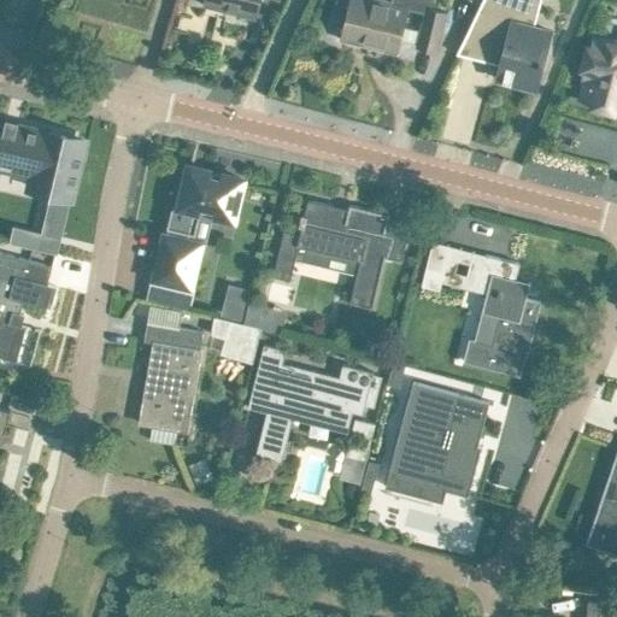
[(205,0),(204,5),(256,17),(259,0),(205,0)]
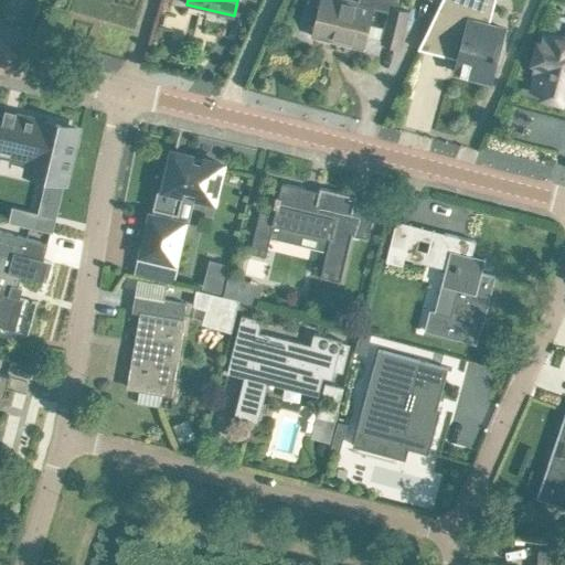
[(320,0),(317,14),(312,35),(363,48),(366,36),(369,24),(373,7),(390,11),(391,6),(394,7),(395,0),(359,0),(359,1),(352,0),(320,0)]
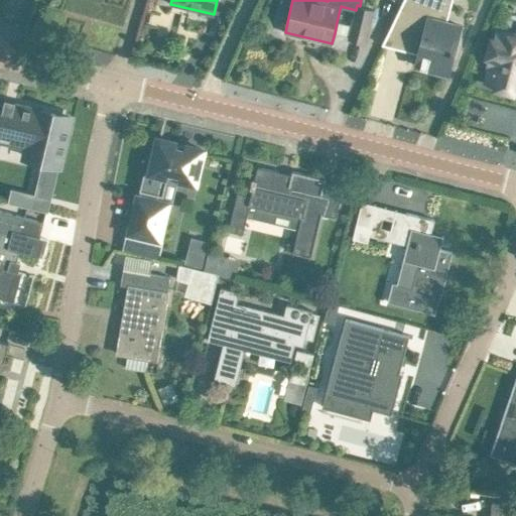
[(446,21),(450,5),(442,0),(403,0),(382,44),(388,45),(404,49),(405,49),(407,49),(408,49),(409,48),(410,47),(411,46),(412,45),(412,44),(412,42),(420,45),(418,53),(416,61),(415,63),(415,66),(416,66),(427,69),(447,74),(454,53),(459,34),(461,25),(448,22),(446,22),(446,21)]
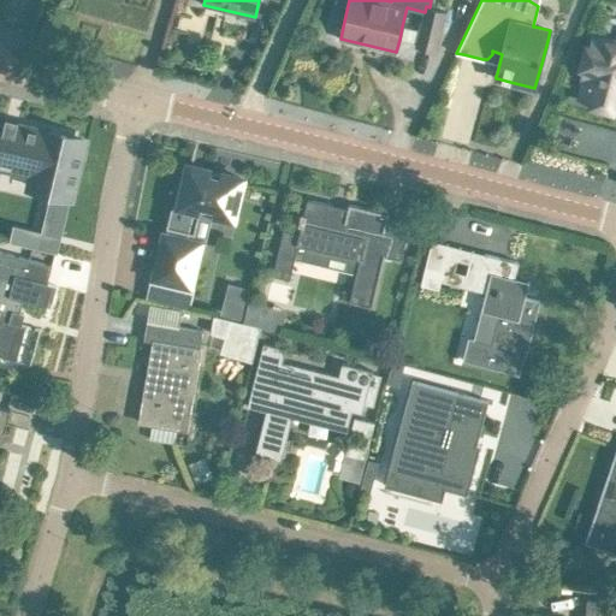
[(416,43),(415,46),(436,52),(446,11),(430,7),(426,6),(425,12),(420,30),(416,43)]
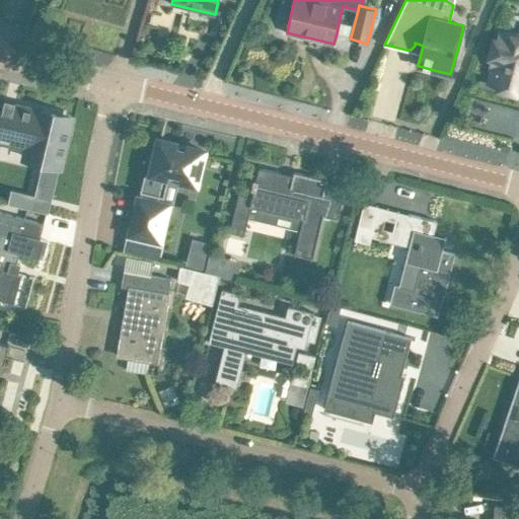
[(518,35),(505,31),(500,30),(497,40),(495,40),(491,56),(493,56),(491,66),(495,67),(490,83),(500,85),(499,87),(515,91),(516,89),(518,90),(518,35)]
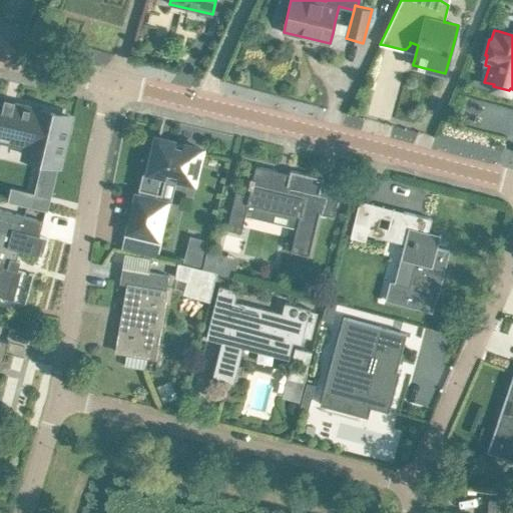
[(60,164),(71,117),(35,109),(14,104),(15,100),(14,100),(13,103),(5,102),(6,98),(5,97),(4,101),(0,100),(0,124),(39,134),(33,157),(42,159),(34,193),(51,197),(59,164),(60,164)]
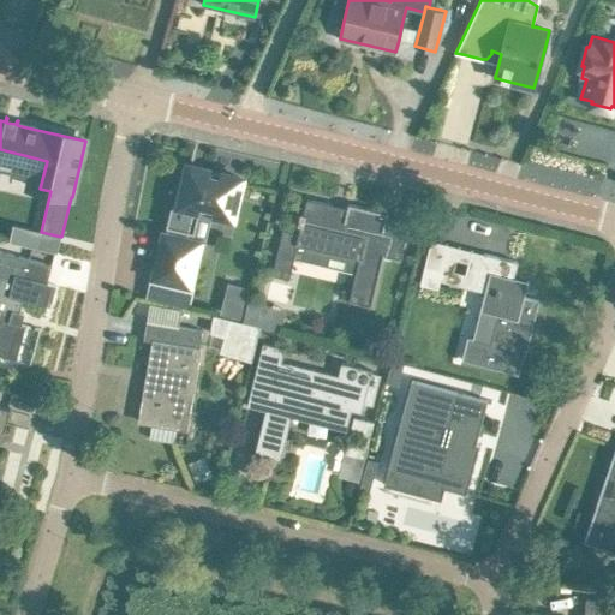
[(242,178),(202,168),(189,166),(184,184),(177,183),(166,227),(167,227),(166,234),(165,234),(155,276),(190,285),(199,243),(190,240),(191,233),(195,233),(199,210),(233,218),(242,178)]
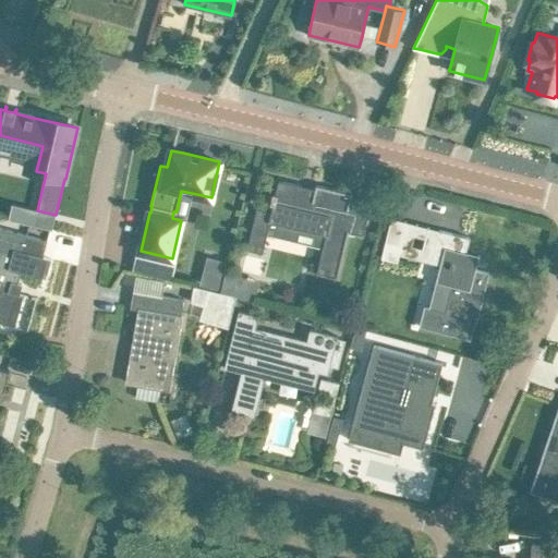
[(267,234),(270,234),(271,233),(268,232),(270,221),(317,232),(314,245),(323,247),(316,273),(337,278),(348,231),(364,235),(372,202),(351,197),(352,193),(316,184),(314,193),(302,190),(303,185),(279,180),(276,193),(274,192),(270,202),(274,203),(271,211),(256,208),(246,250),(263,253),(267,234)]
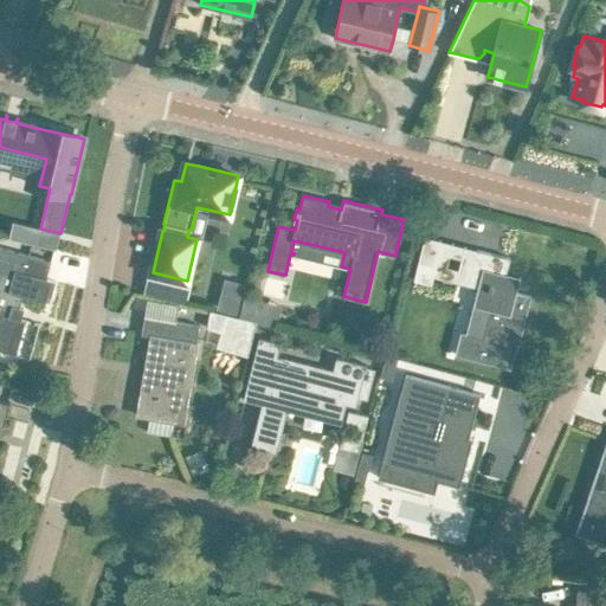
[(442,245),(424,240),(414,279),(432,284),(433,276),(442,245)]
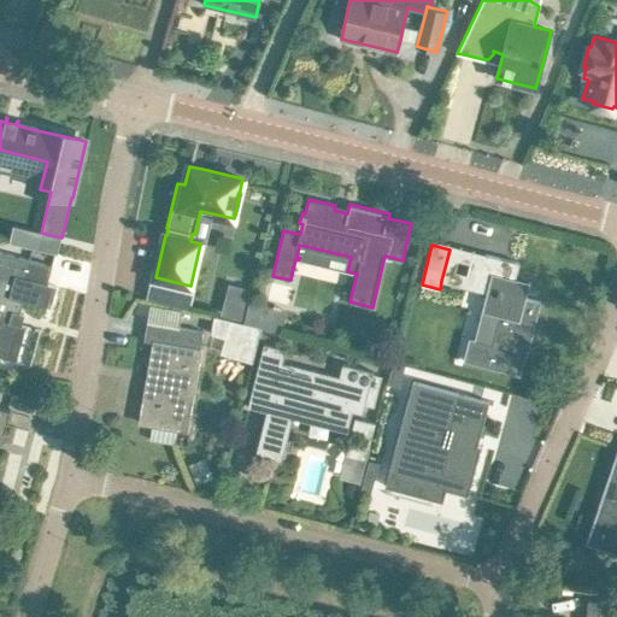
[(52,301),(56,287),(57,287),(57,286),(47,283),(52,265),(0,251),(0,350),(4,351),(6,346),(12,323),(21,325),(24,315),(19,312),(23,300),(47,307),(48,300),(52,301)]
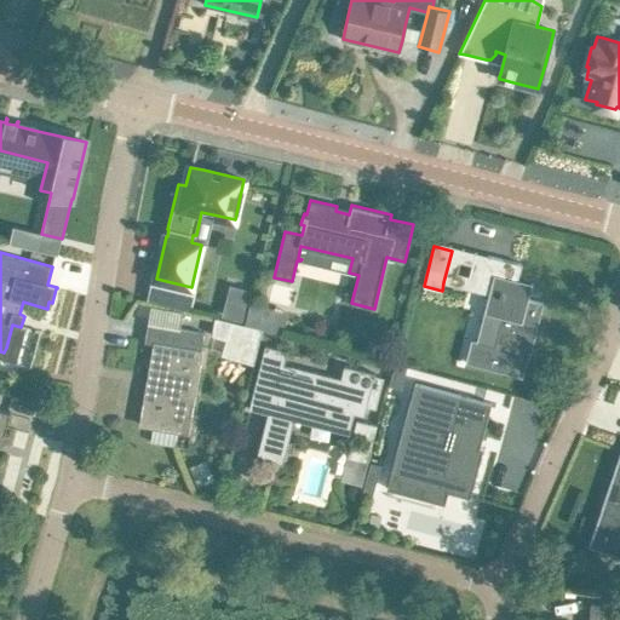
[(529,356),(543,303),(528,299),(532,283),(517,280),(522,264),(488,256),(478,291),(489,294),(484,313),(503,317),(495,345),(475,340),(469,362),(520,375),(524,355),(529,356)]
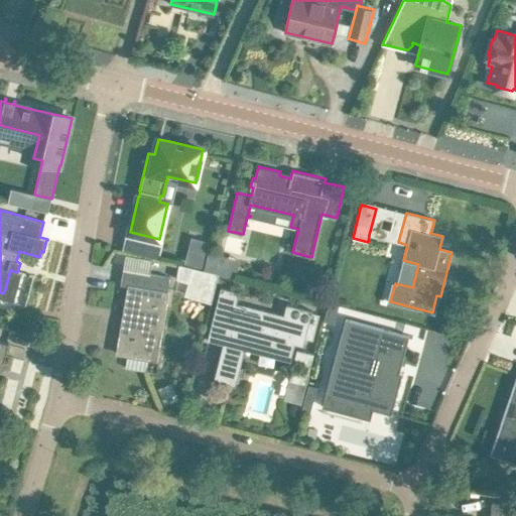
[(212,250),(207,269),(236,277),(242,258),(212,250)]
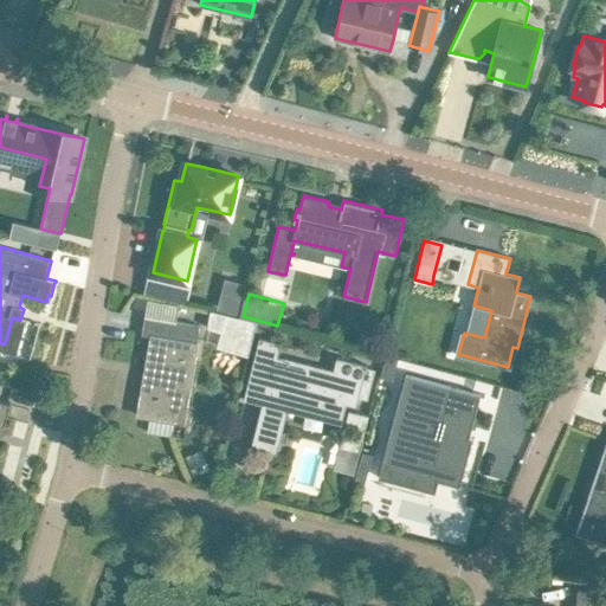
[(210,313),(206,331),(219,335),(249,345),(255,327),(210,313)]
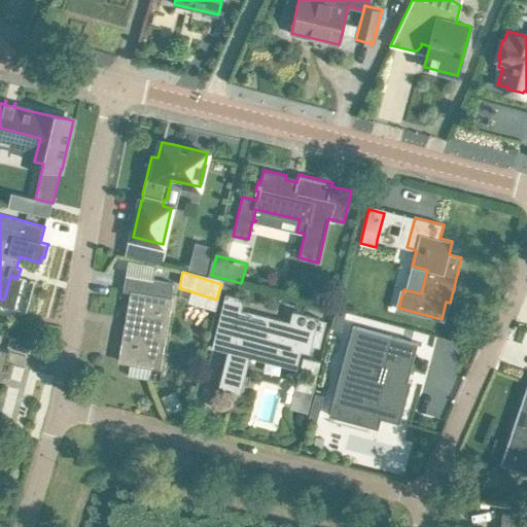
[(165,337),(174,283),(126,275),(124,291),(132,292),(120,360),(131,362),(129,375),(148,378),(150,366),(153,366),(159,336),(165,337)]
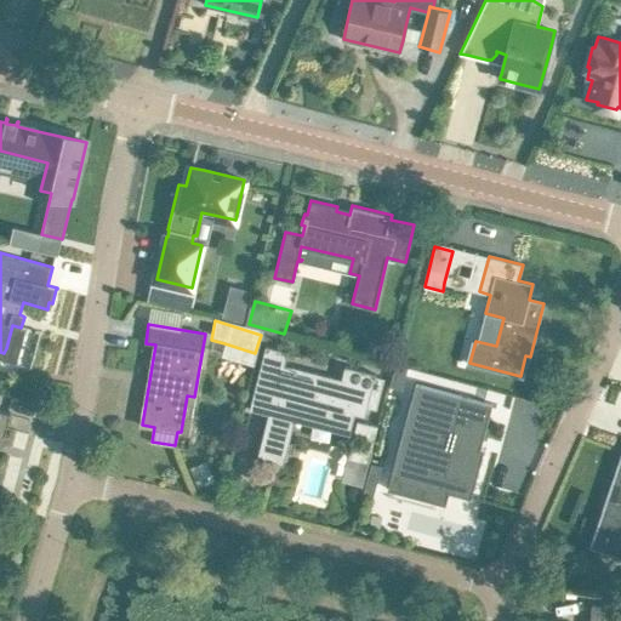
[(266,346),(250,409),(251,410),(252,405),(272,410),(260,456),(257,456),(257,459),(284,465),(284,462),(281,462),(291,427),(286,426),(289,415),(349,429),(348,434),(349,434),(355,414),(357,409),(364,411),(363,416),(365,416),(368,406),(376,409),(385,379),(376,376),(377,374),(346,366),(345,368),(348,369),(346,380),(342,379),(285,364),(289,352),(266,346)]
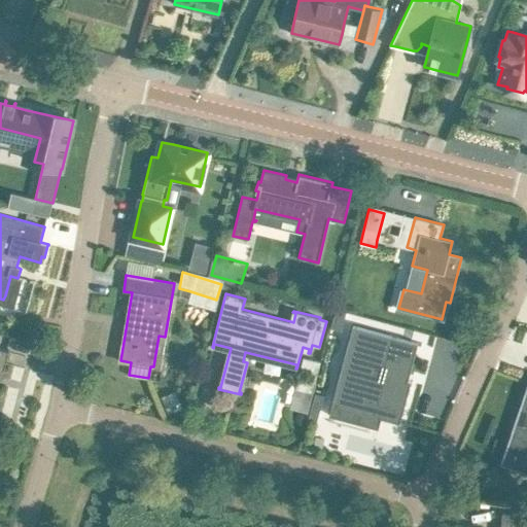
[(338,384),(332,403),(334,403),(335,398),(369,408),(367,414),(399,422),(400,421),(397,420),(408,381),(411,382),(411,380),(402,378),(403,372),(410,374),(418,343),(405,339),(354,325),(343,366),(338,384)]
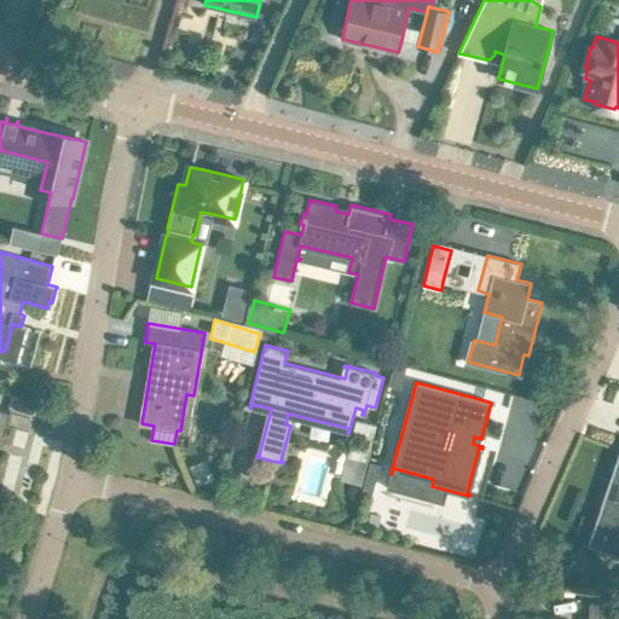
[(0,440),(3,441),(11,411),(0,408),(0,440)]
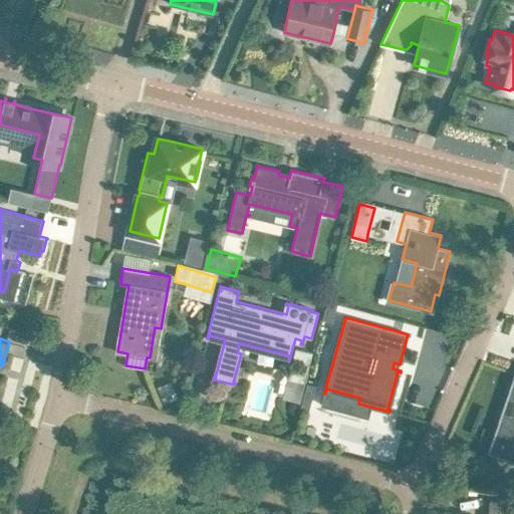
[(513,375),(488,453),(510,460),(513,447),(513,375)]
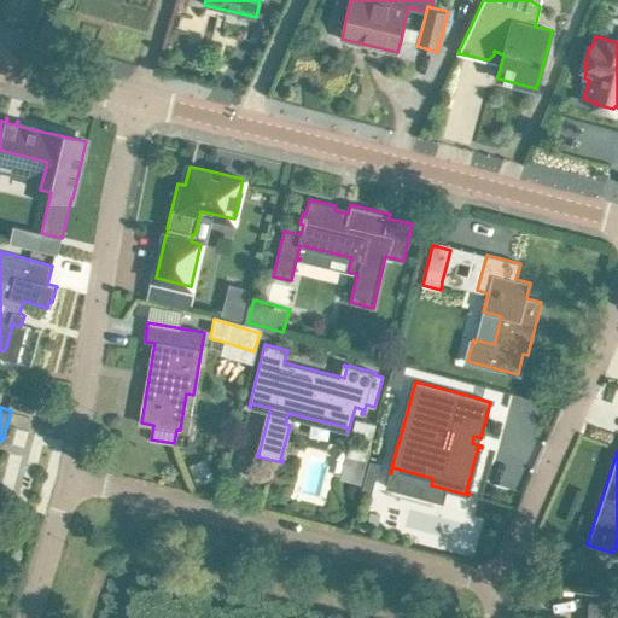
[(207,459),(188,466),(197,485),(215,478),(207,459)]
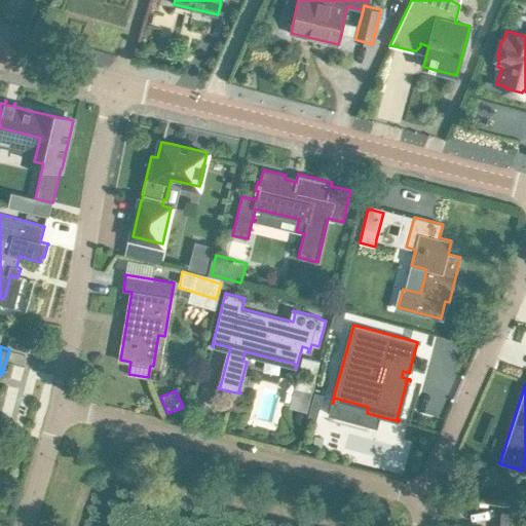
[(315,392),(308,417),(316,419),(323,395),(315,392)]
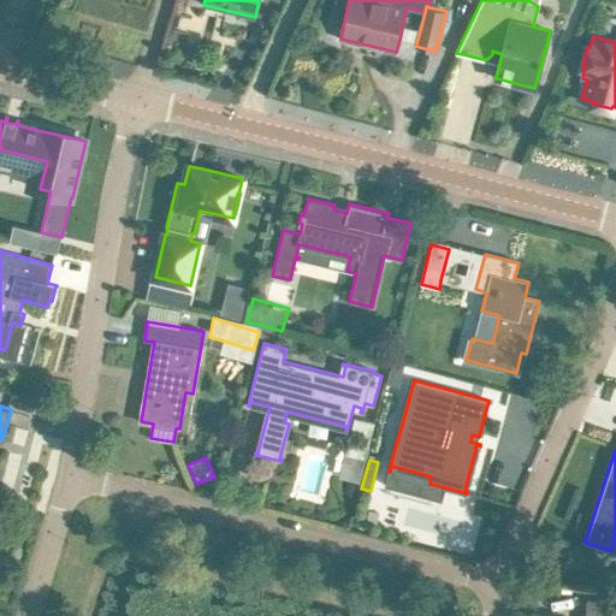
[(615,615),(615,602),(587,599),(585,615),(615,615)]
